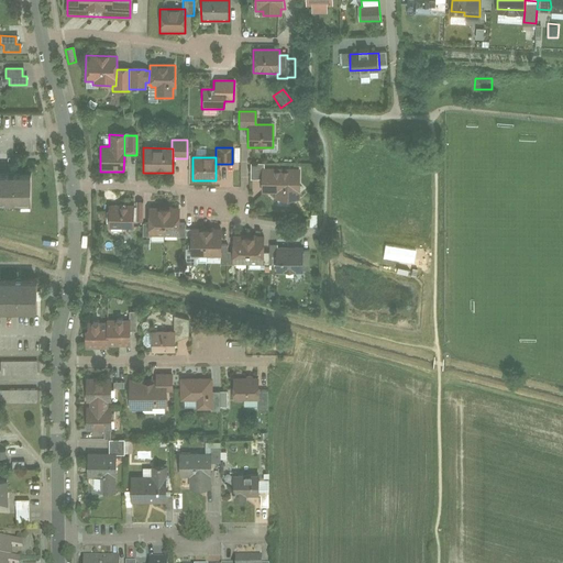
[(252,179),(262,179),(262,168),(265,168),(265,164),(252,164),(252,179)]
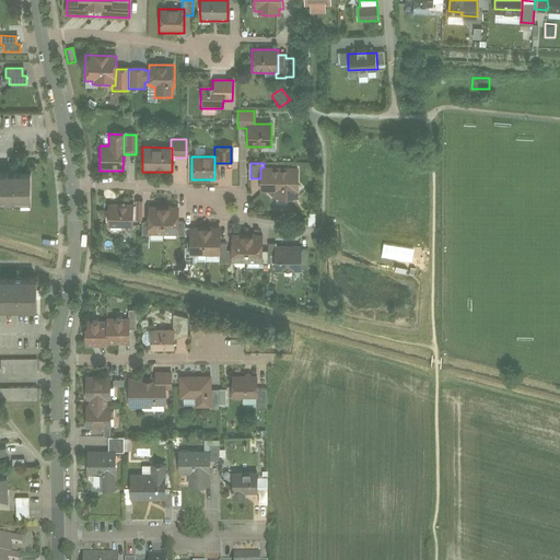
[(296,199),(296,167),(264,167),(260,167),(260,178),(260,193),(272,193),(272,199),(296,199)]
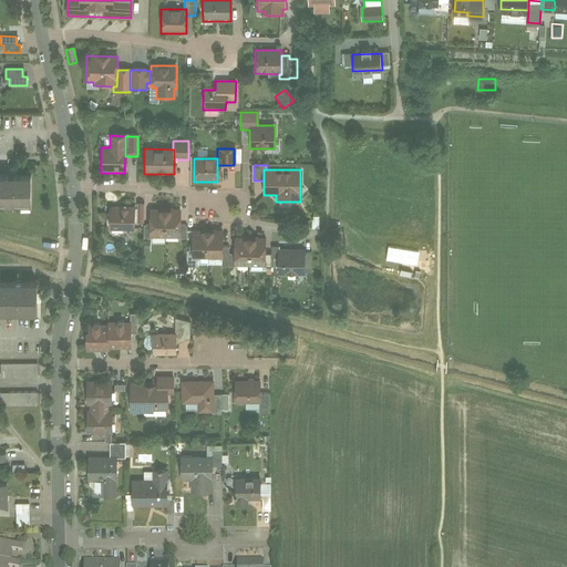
[(0,208),(31,207),(30,175),(0,176),(0,208)]
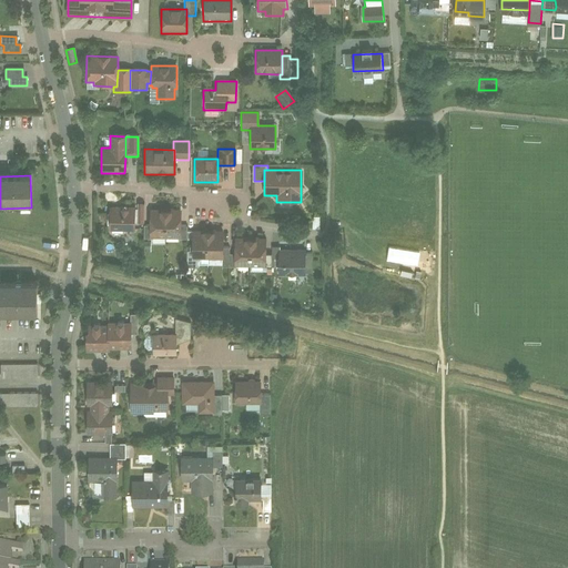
[(134,204),(111,204),(111,226),(133,227),(133,223),(134,210),(134,204)]
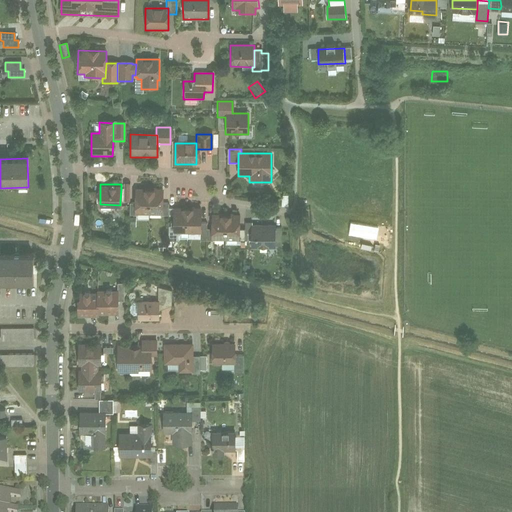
[(123,201),(124,195),(128,195),(128,184),(123,184),(123,189),(121,189),(120,201),(123,201)]
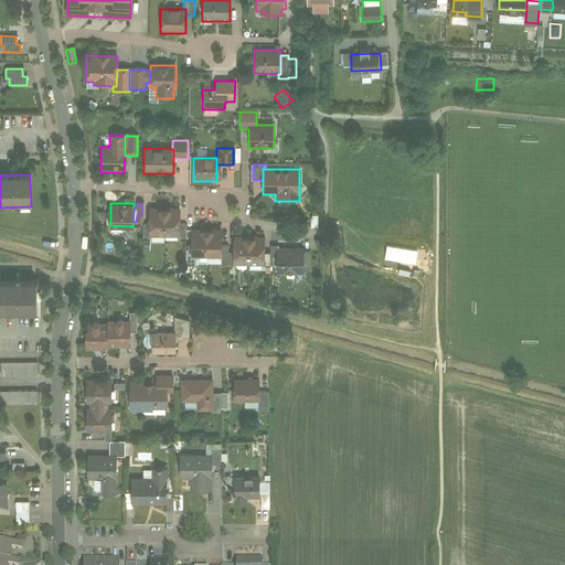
[(179,209),(149,209),(148,224),(148,236),(148,237),(179,237),(179,225),(179,209)]
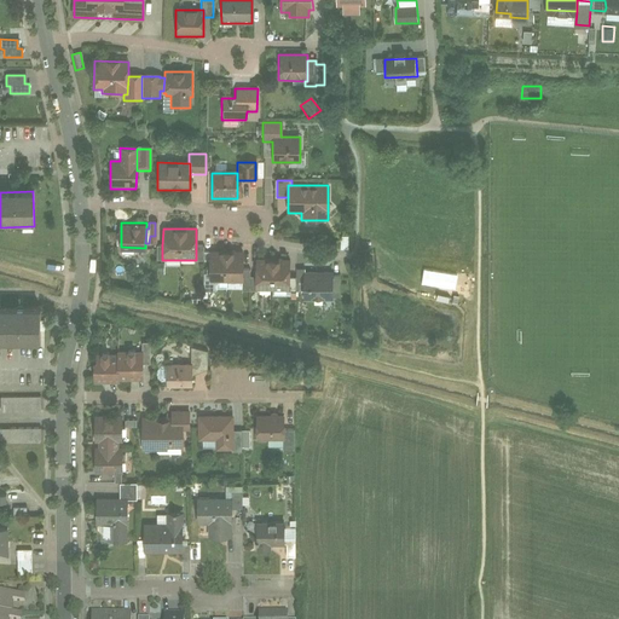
[(243,252),(209,252),(209,267),(209,282),(242,283),(242,270),(243,252)]
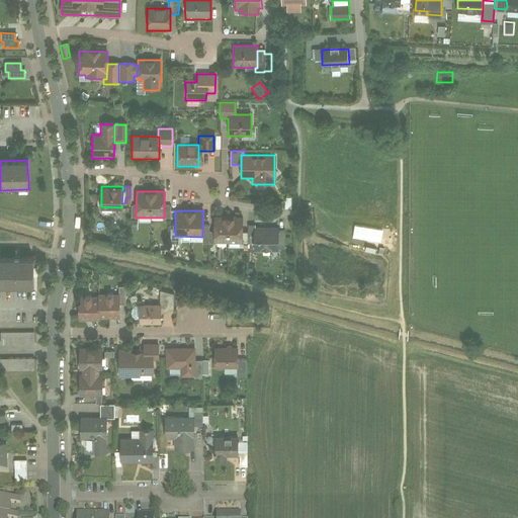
[(243,217),(213,217),(213,232),(213,243),(243,244),(243,232),(243,217)]
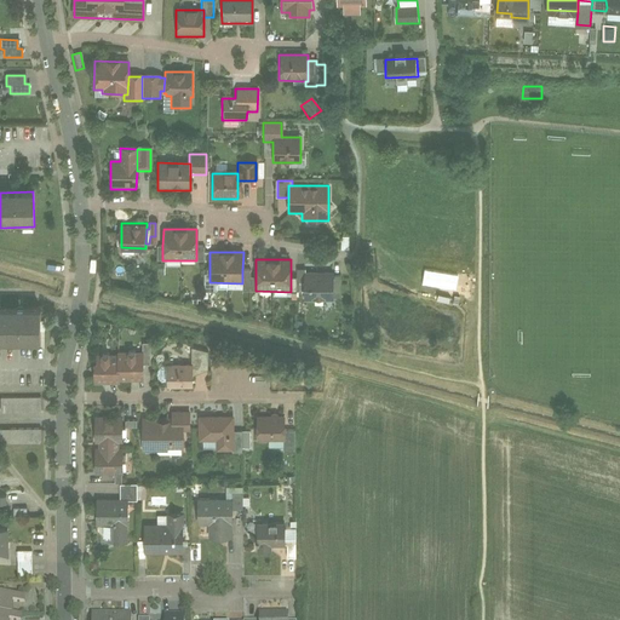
[(304,273),(304,282),(304,300),(333,302),(333,298),(333,276),(333,273),(305,273),(304,273)]
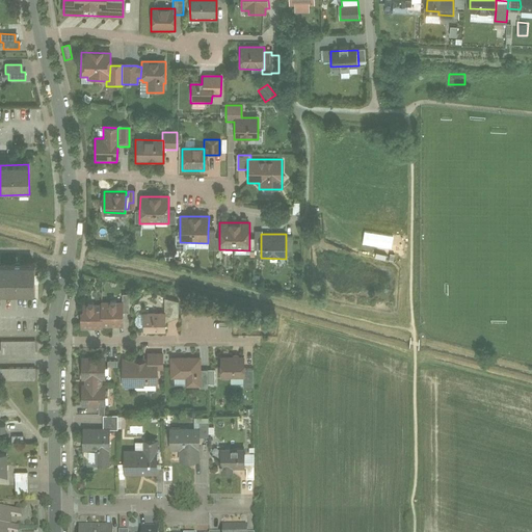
[(35,264),(0,264),(0,294),(35,294),(35,264)]
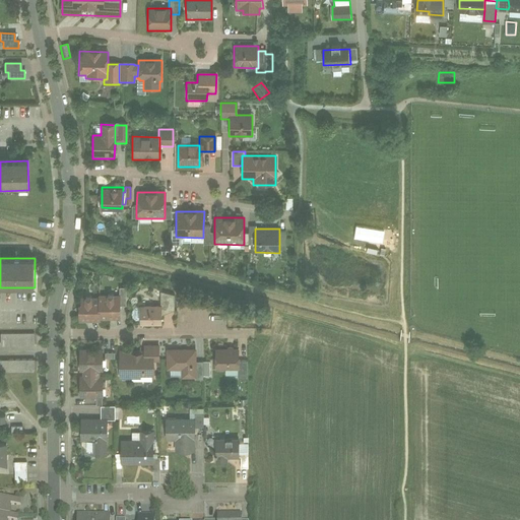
[(161,307),(161,315),(174,311),(174,296),(159,293),(159,307),(161,307)]
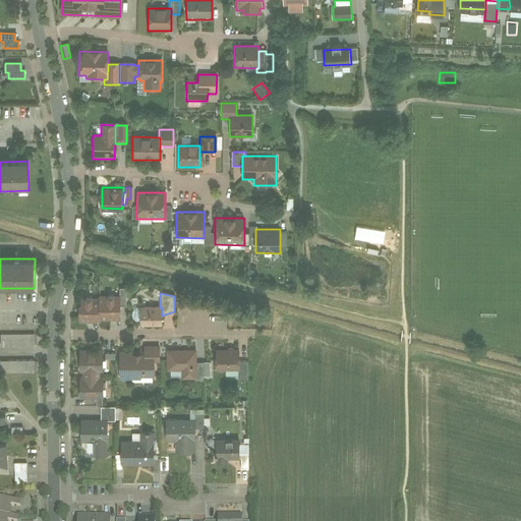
[(78,306),(78,325),(100,324),(100,321),(119,321),(119,306),(119,296),(98,296),(98,299),(79,299),(80,306),(78,306)]
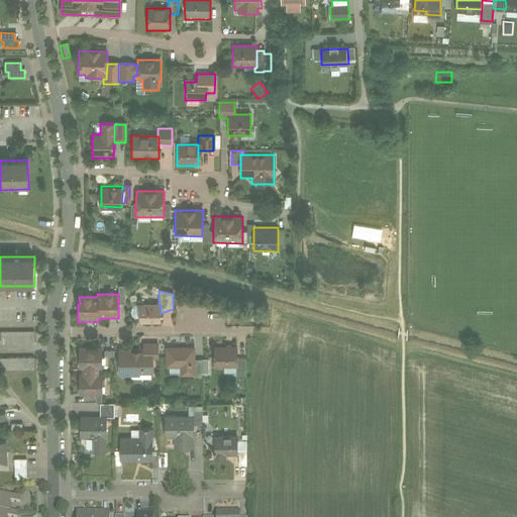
[(159,305),(138,305),(138,324),(161,323),(161,313),(161,305),(159,305)]
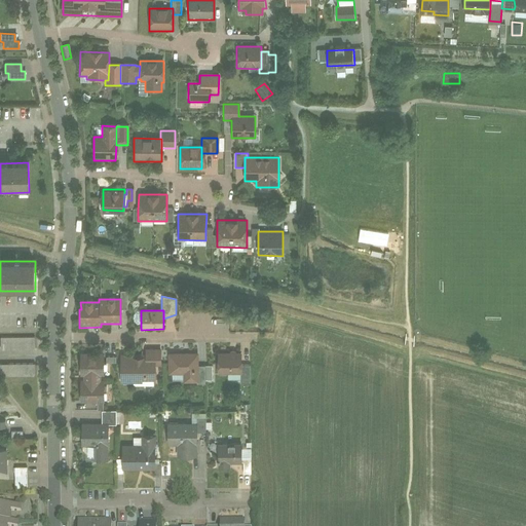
[(34,338),(0,338),(0,350),(34,351),(34,338)]
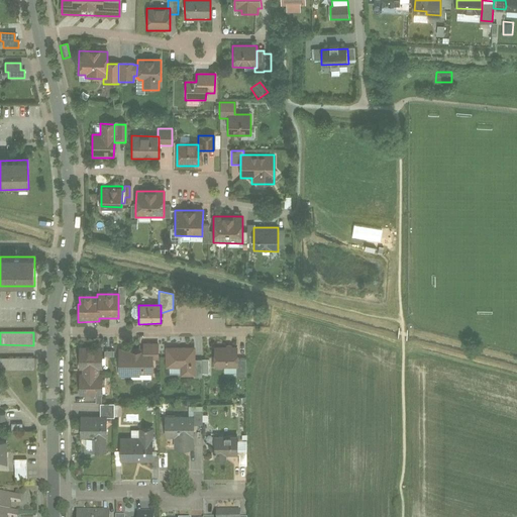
[(131,348),(117,348),(117,378),(152,378),(152,359),(158,359),(158,343),(142,343),(142,348),(140,348),(140,351),(131,351),(131,348)]
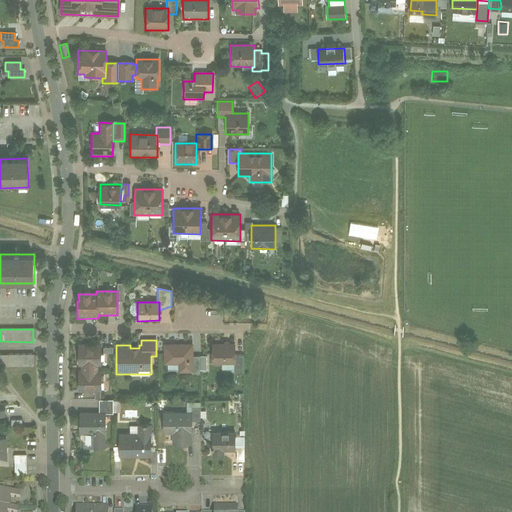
[(221,344),(211,344),(211,357),(211,364),(213,364),(214,366),(219,366),(220,364),(233,364),(234,364),(234,357),(234,344),(229,344),(228,342),(222,342),(221,344)]
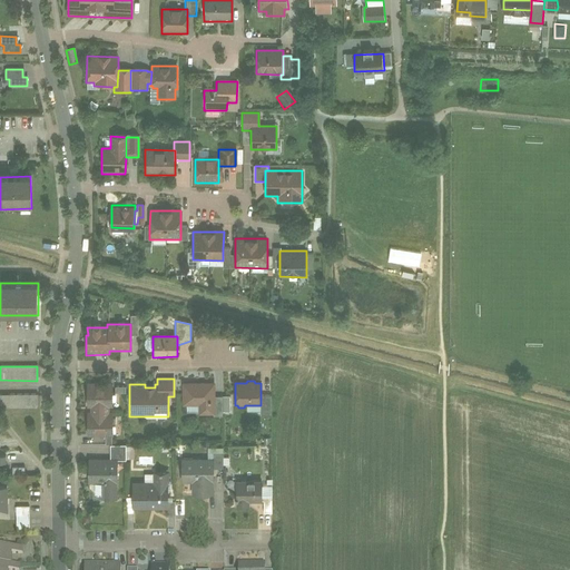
[(214,383),(182,384),(182,408),(197,408),(198,416),(215,416),(215,397),(214,383)]
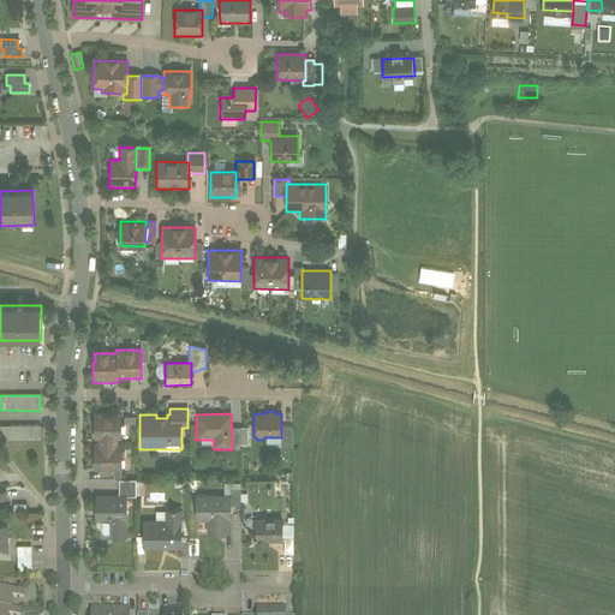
[(93,447),(93,472),(121,472),(121,447),(117,447),(117,442),(121,442),(121,425),(121,419),(121,415),(111,415),(111,417),(103,417),(103,415),(93,415),(93,442),(96,442),(96,447),(93,447)]
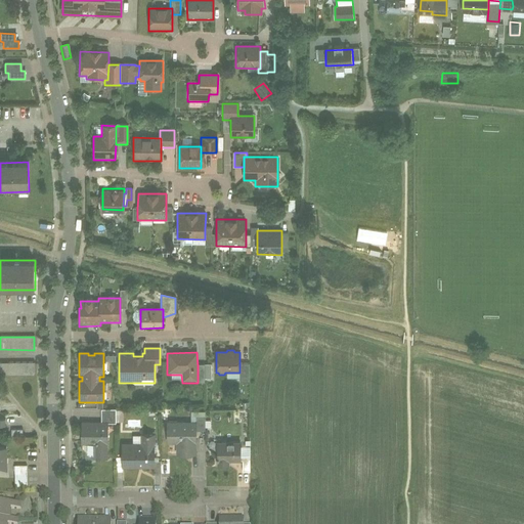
[(35,363),(0,363),(0,376),(35,376),(35,363)]
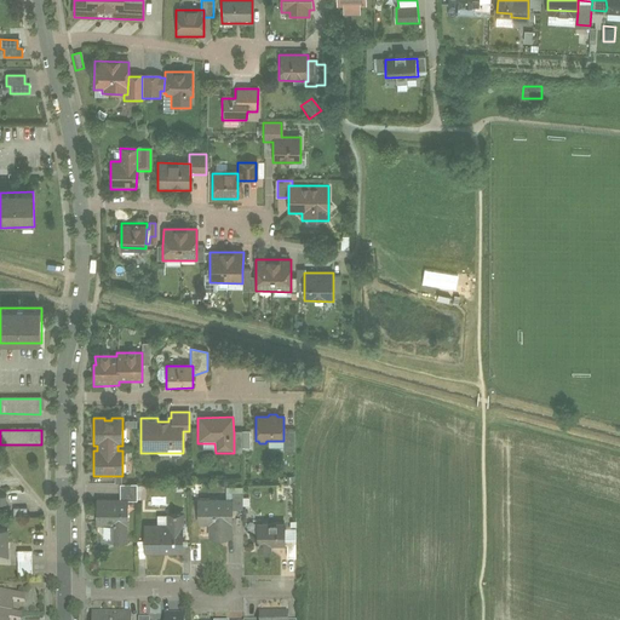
[(241,432),(241,451),(250,451),(250,441),(256,441),(256,432),(250,432),(241,432)]
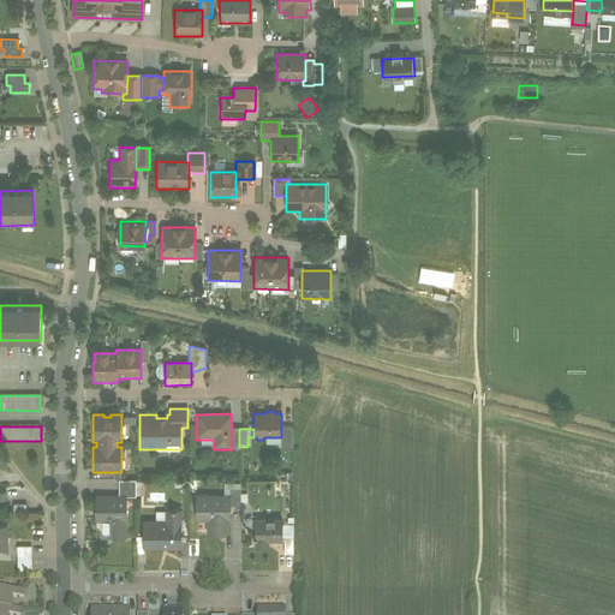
[(291,429),(281,429),(281,437),(280,437),(280,451),(291,451),(291,429)]
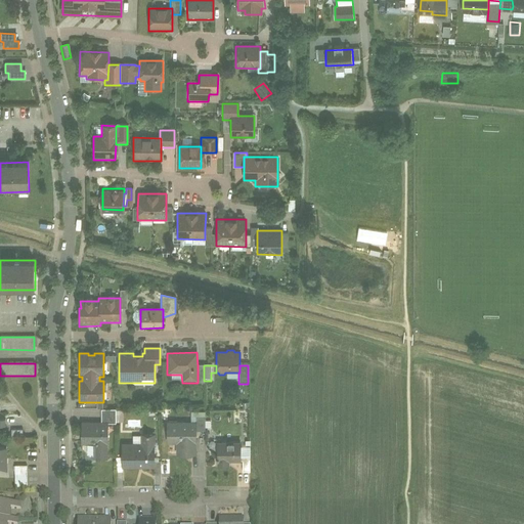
[(99,410),(99,423),(107,423),(107,424),(114,424),(114,409),(99,410)]
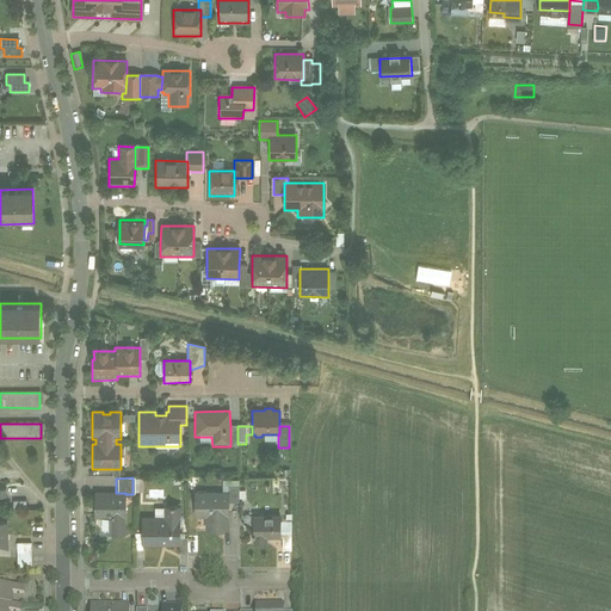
[(228,493),(228,505),(238,505),(238,487),(227,487),(227,493),(228,493)]
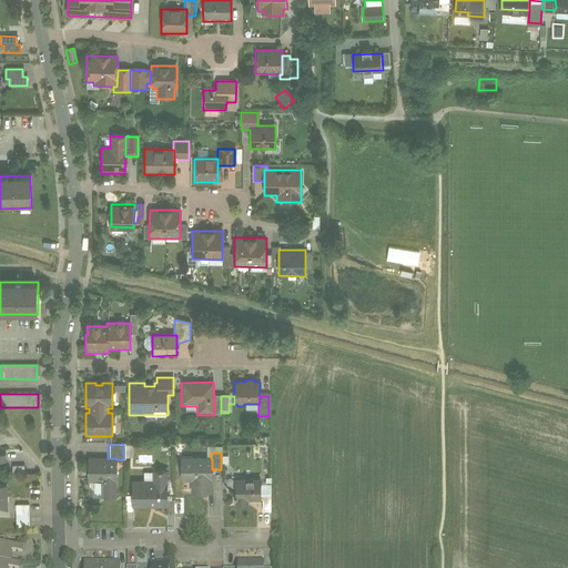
[(117,459),(117,458),(108,458),(88,458),(88,483),(101,483),(101,500),(117,500),(117,459)]
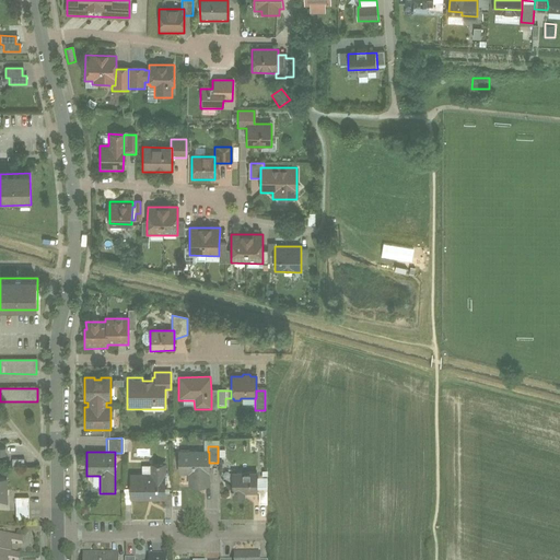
[(208,452),(177,452),(177,476),(187,476),(187,488),(210,488),(209,463),(209,452),(208,452)]
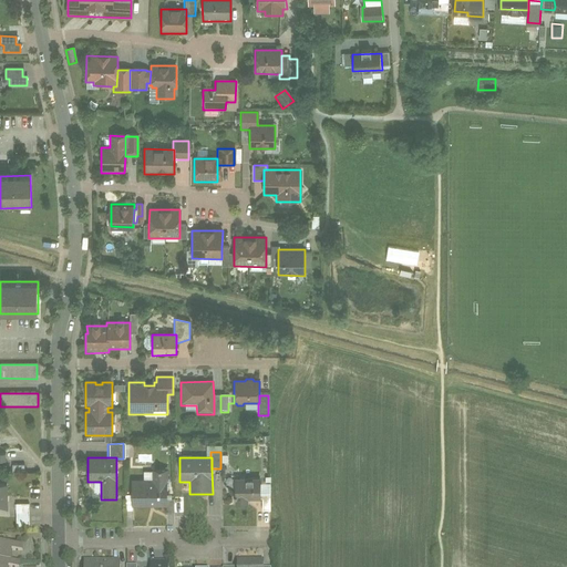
[(166,507),(165,472),(152,472),(152,473),(142,473),(143,481),(131,482),(132,508),(166,507)]
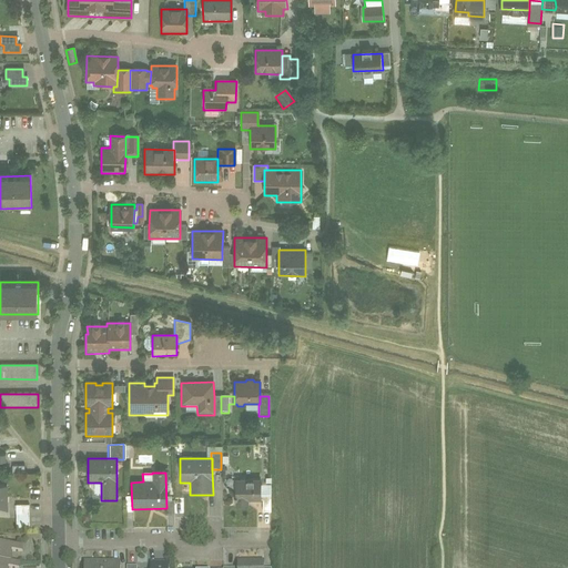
[(260,480),(235,480),(235,507),(246,507),(246,503),(260,503),(260,497),(260,480)]
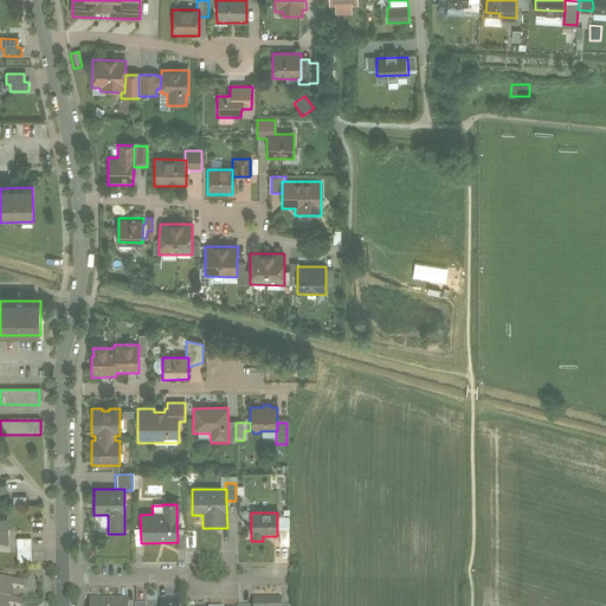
[(0,554),(11,554),(11,514),(0,514),(0,554)]
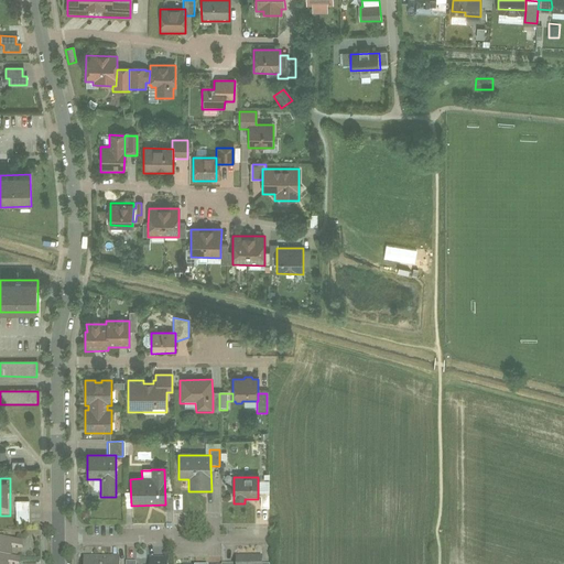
[(269,494),(258,494),(258,499),(259,499),(259,511),(269,510),(269,494)]
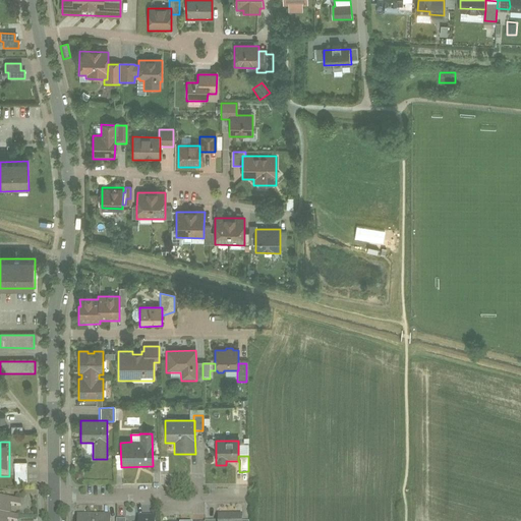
[(27,462),(15,463),(16,486),(27,486),(27,462)]
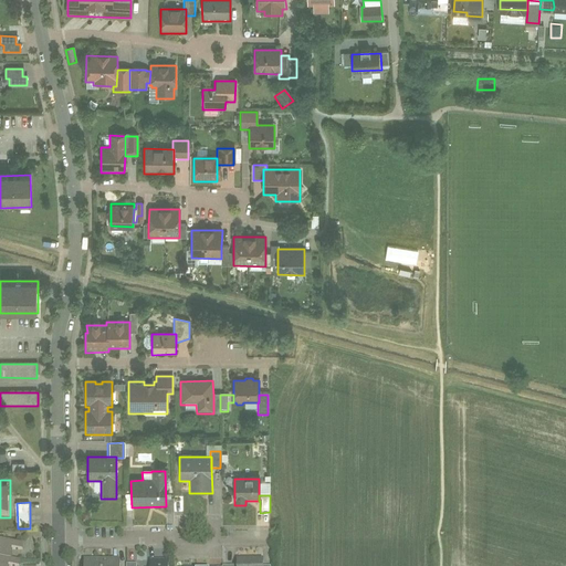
[(18,565),(19,565),(10,565),(10,554),(21,554),(21,547),(0,547),(0,565),(18,565)]
